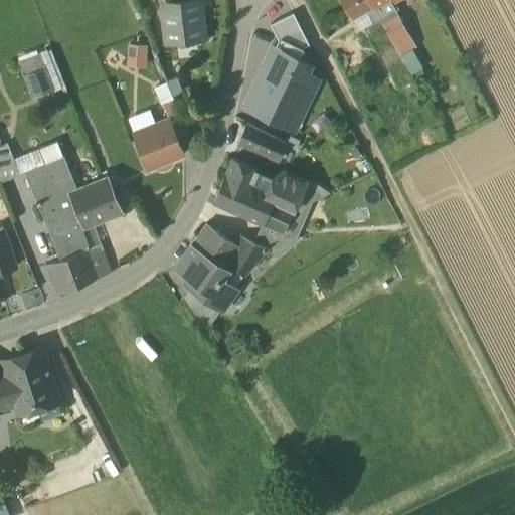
[(198,0),(158,5),(163,44),(206,39),(200,0),(198,0)]
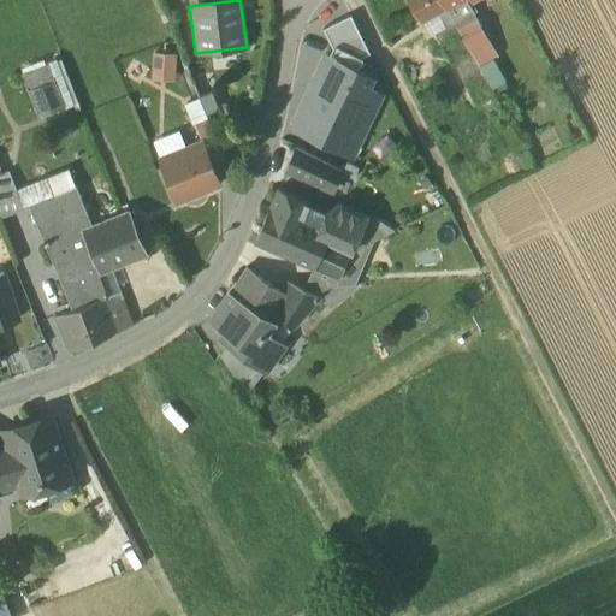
[(409,0),(421,19),(437,11),(445,6),(440,0),(409,0)]
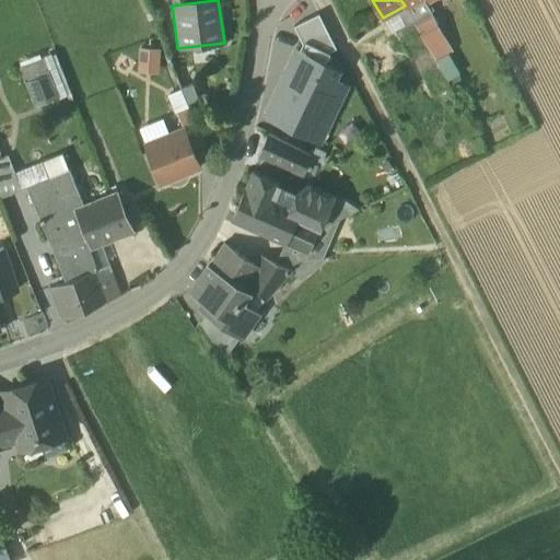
[(415,0),(405,6),(413,21),(430,11),(428,7),(429,7),(426,1),(428,0),(415,0)]
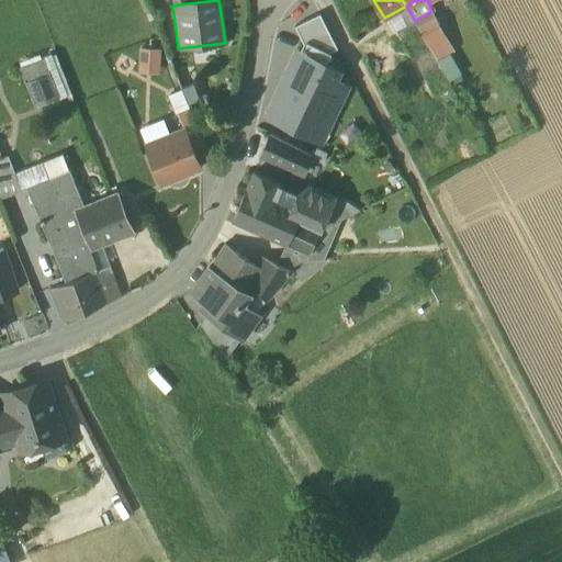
[(406,6),(398,10),(407,25),(415,21),(406,6)]
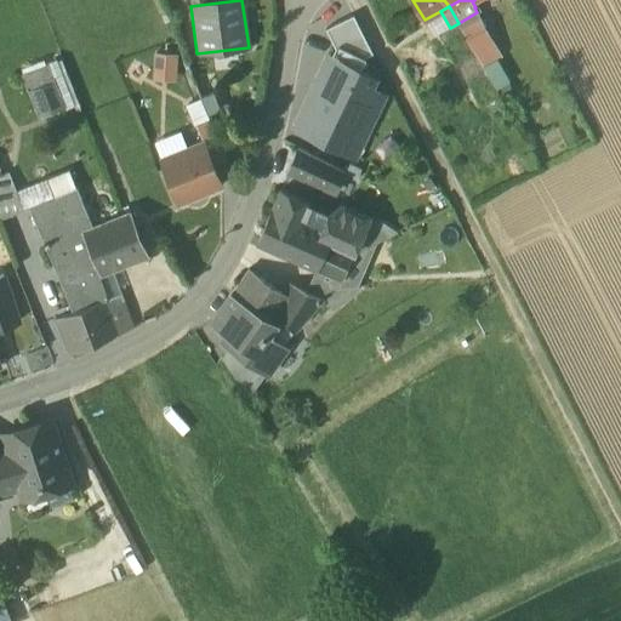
[(439,34),(450,28),(440,11),(425,20),(433,35),(439,34)]
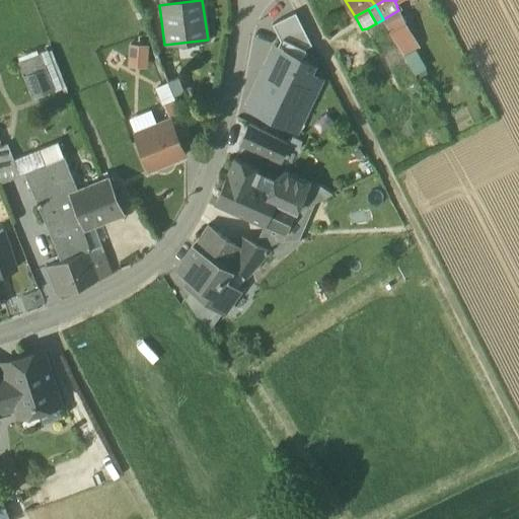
[(404,22),(398,10),(383,19),(389,30),(403,23),(404,22)]
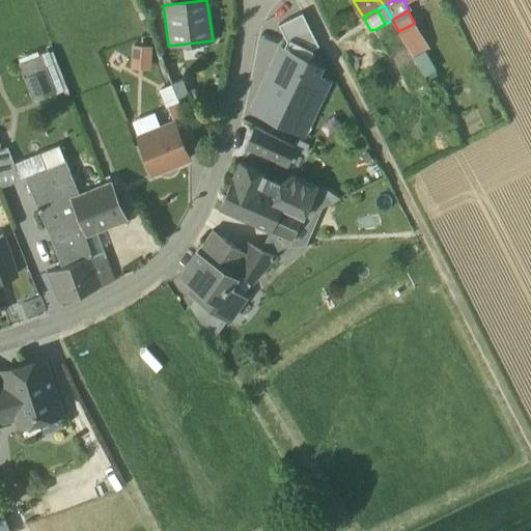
[(286,43),(283,49),(307,60),(312,49),(318,47),(302,12),(278,25),(286,43)]
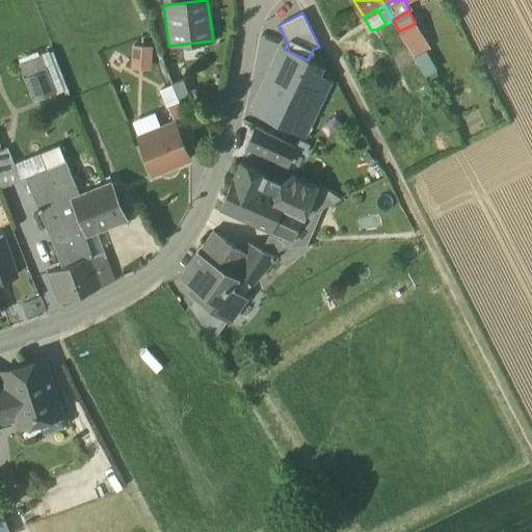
[(382,41),(383,41),(399,31),(393,20),(386,24),(376,29),(382,41)]
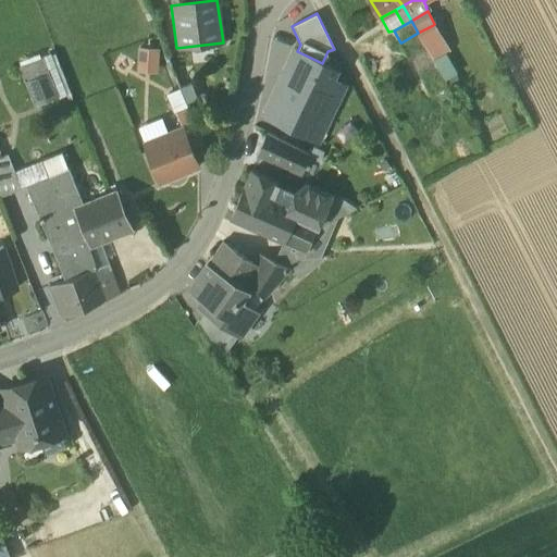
[(418,33),(424,44),(438,36),(433,25),(418,33)]
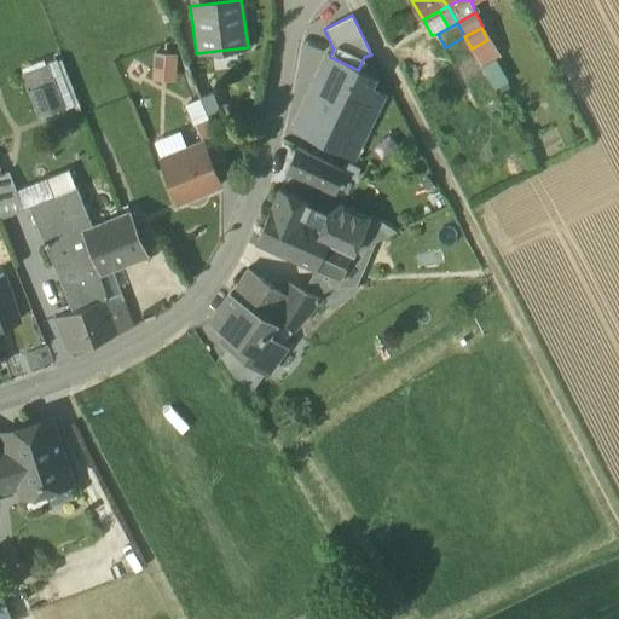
[(446,47),(452,58),(472,48),(464,36),(446,47)]
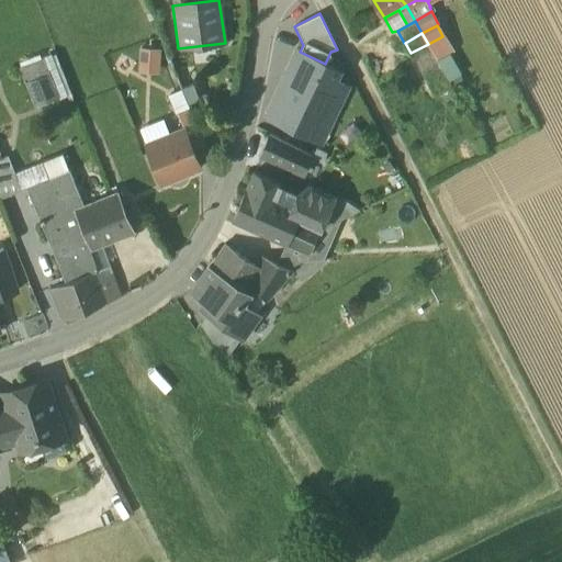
[(438,62),(428,44),(411,53),(422,71),(438,62)]
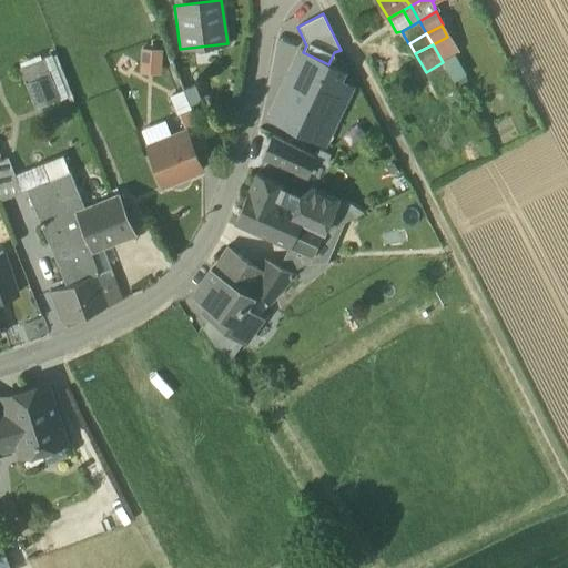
[(161,77),(162,51),(140,50),(139,75),(161,77)]
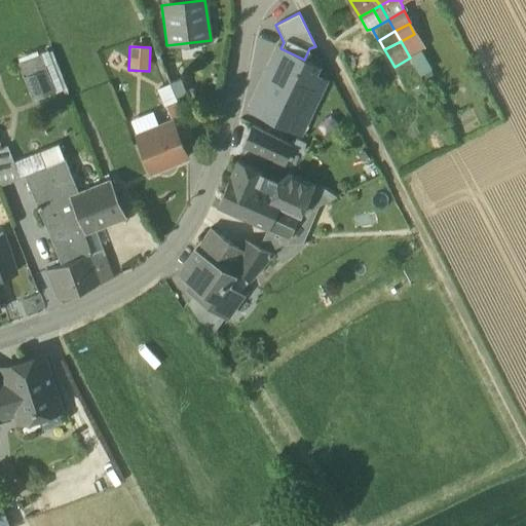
[(280,48),(278,47),(264,77),(272,81),(258,113),(288,126),(302,96),(314,101),(325,81),(312,75),(316,66),(304,60),(280,48)]
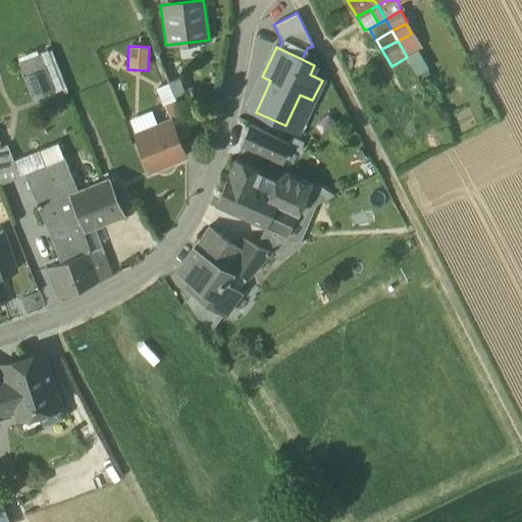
[(416,48),(407,53),(417,71),(426,66),(416,48)]
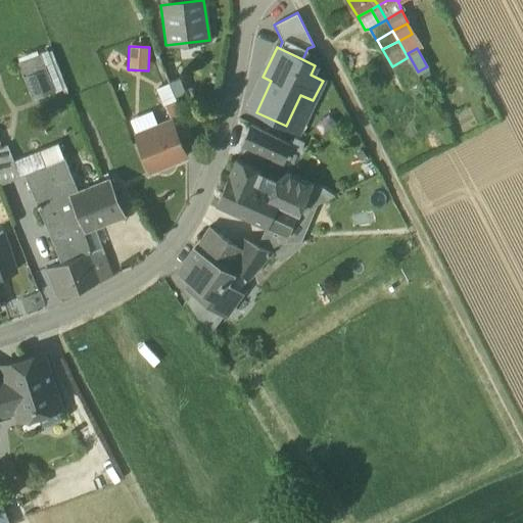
[(48,50),(40,53),(46,68),(54,91),(62,88),(48,50)]
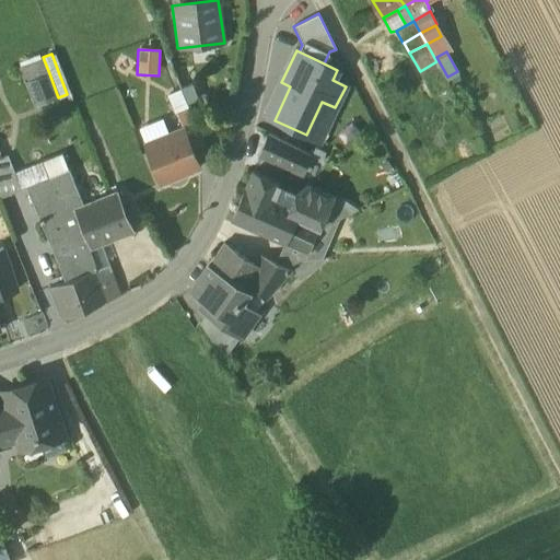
[(19,67),(25,83),(49,73),(43,57),(19,67)]
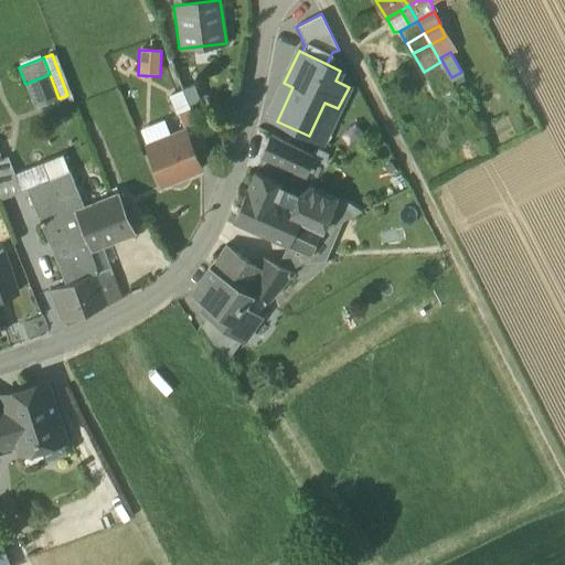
[(424,72),(437,94),(454,85),(440,62),(424,72)]
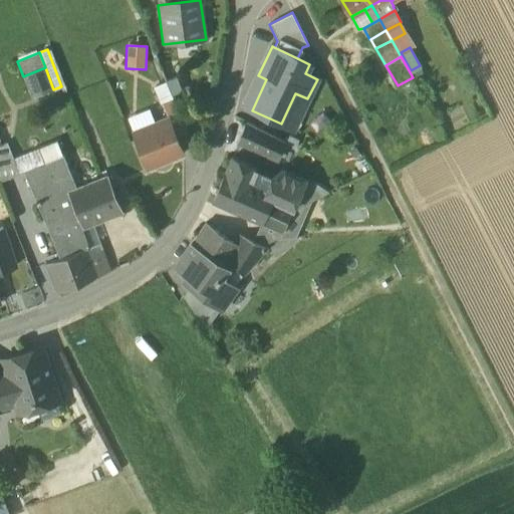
[(53,89),(45,67),(23,76),(31,98),(53,89)]
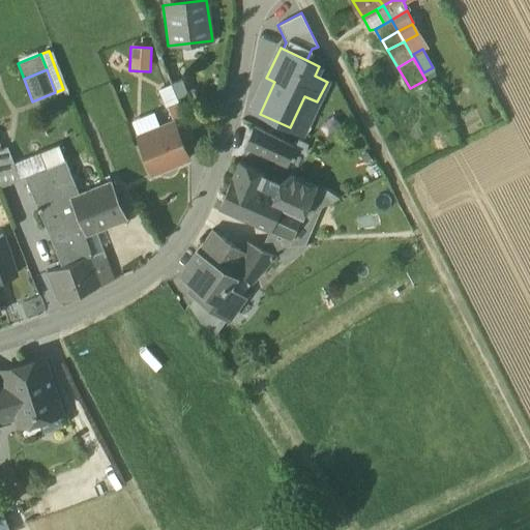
[(252,110),(260,114),(274,82),(266,78),(252,110)]
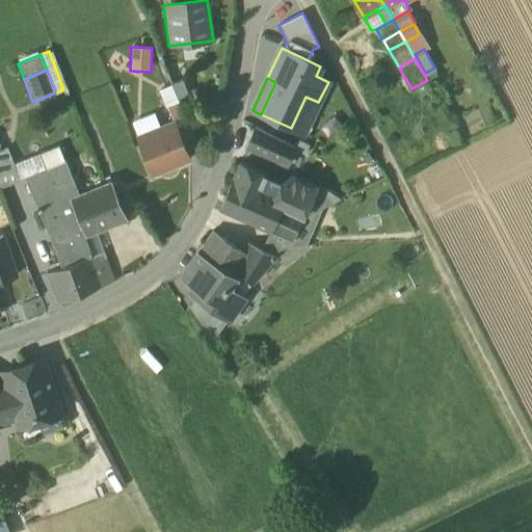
[(173,87),(178,101),(188,96),(182,83),(173,87)]
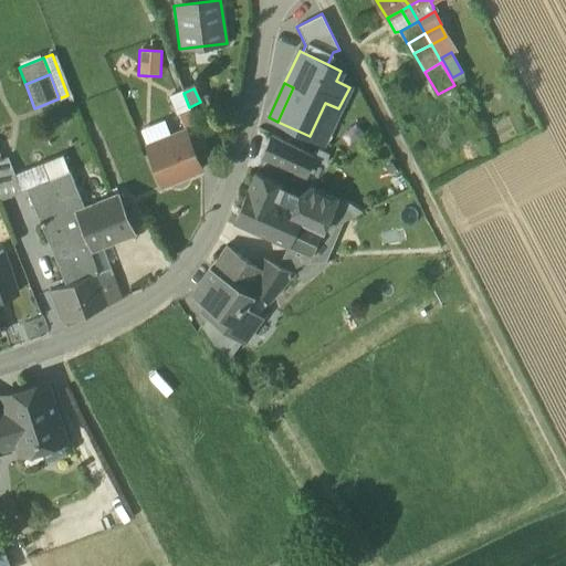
[(178,115),(190,109),(189,107),(184,93),(182,91),(168,96),(176,115),(178,115)]
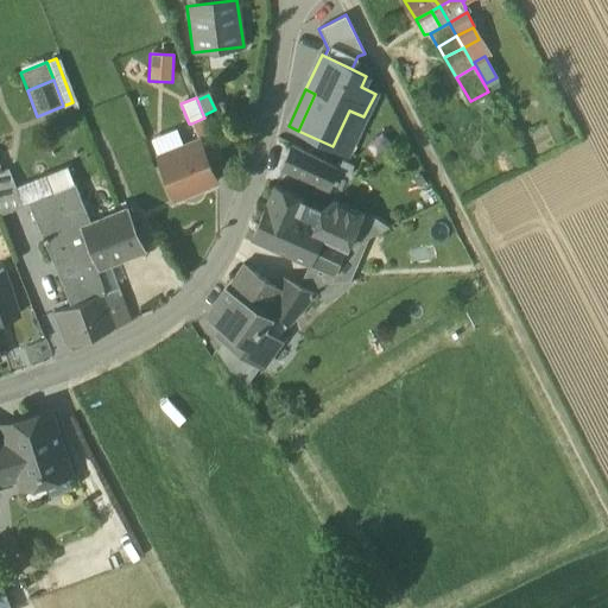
[(349,111),(333,146),(347,153),(363,116),(349,111)]
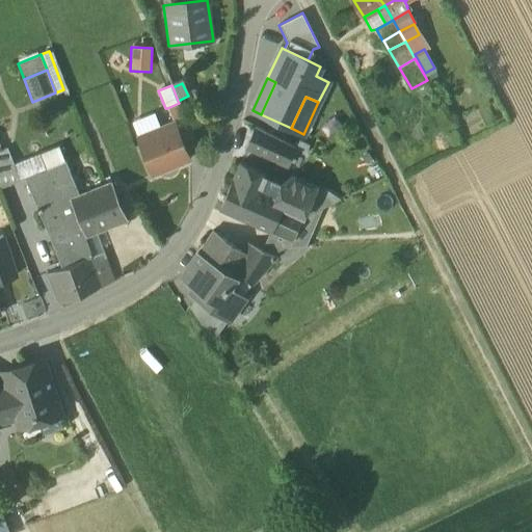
[(175,123),(182,141),(193,137),(179,103),(167,108),(174,123),(175,123)]
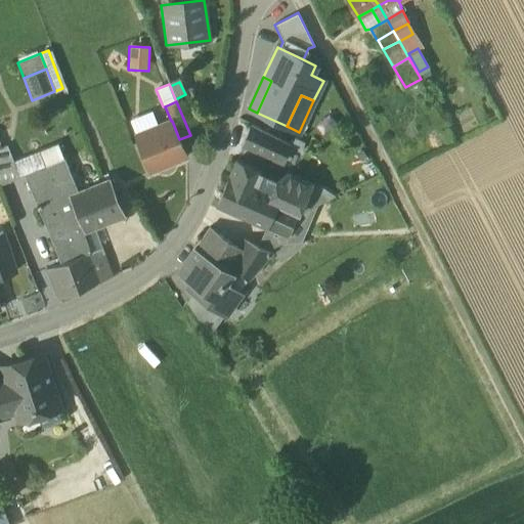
[(130,121),(136,136),(150,130),(159,126),(153,112),(130,121)]
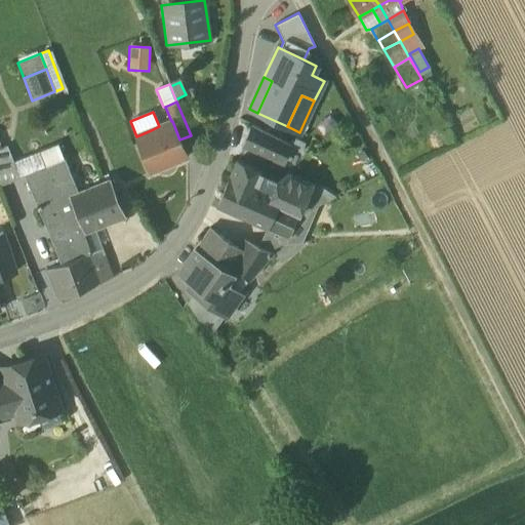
[(137,142),(151,172),(187,157),(179,139),(172,121),(171,121),(159,126),(151,130),(151,136),(137,142)]
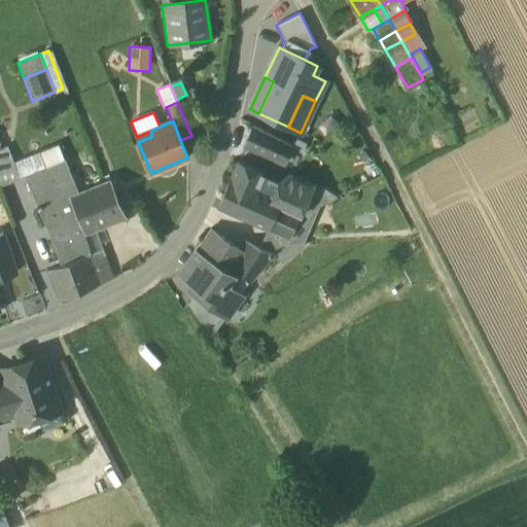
[(244,147),(273,160),(282,141),(254,127),(244,147)]
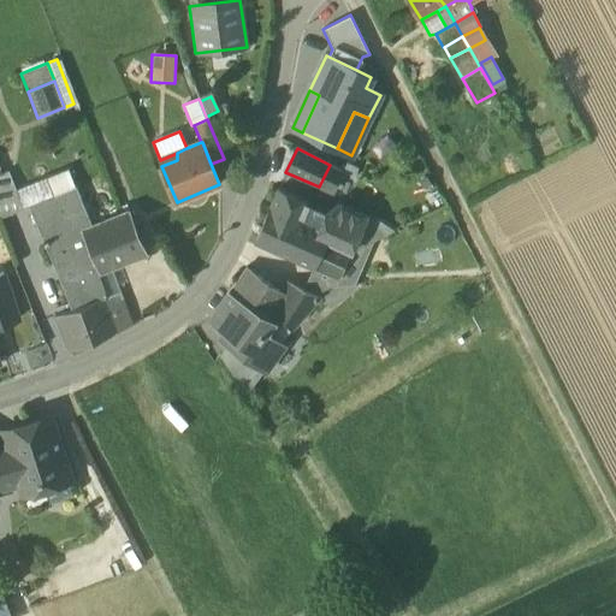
[(177,160),(177,153),(160,160),(161,166),(177,160)]
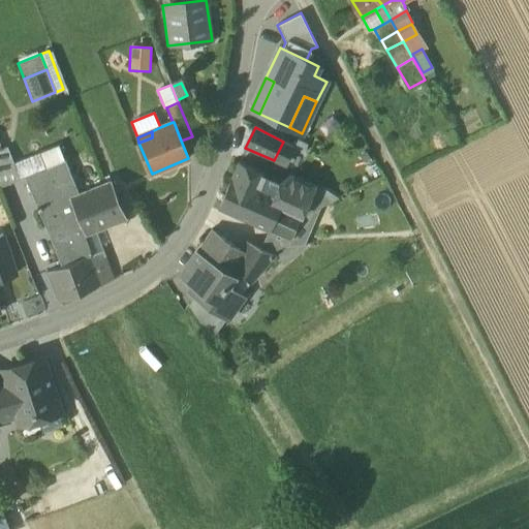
[(293,147),(283,142),(274,160),(285,165),(293,147)]
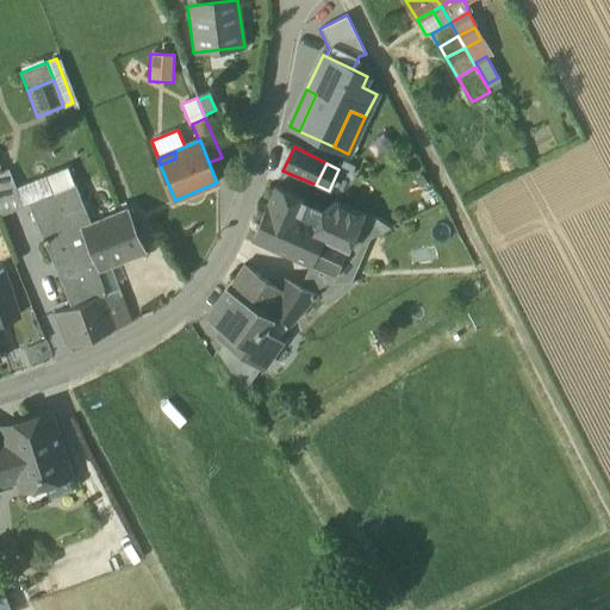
[(68,167),(45,176),(54,194),(75,186),(68,167)]
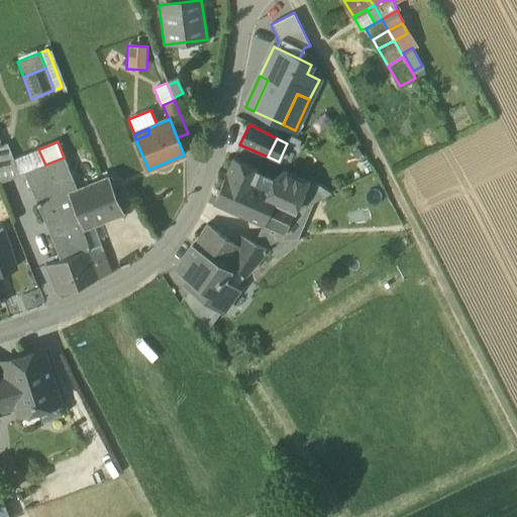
[(0,183),(21,175),(14,159),(7,143),(2,145),(0,146),(0,183)]
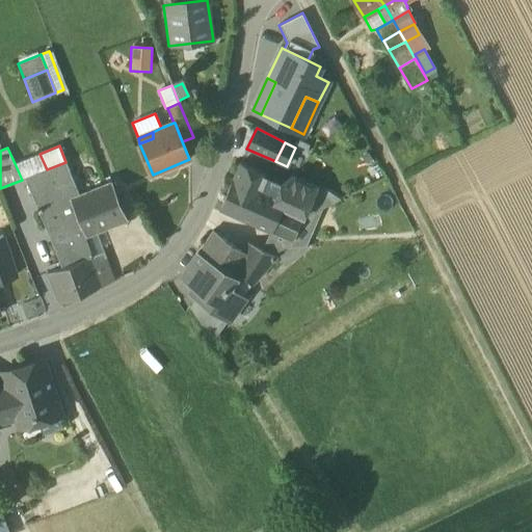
[(26,178),(47,169),(40,154),(15,163),(22,180),(26,178)]
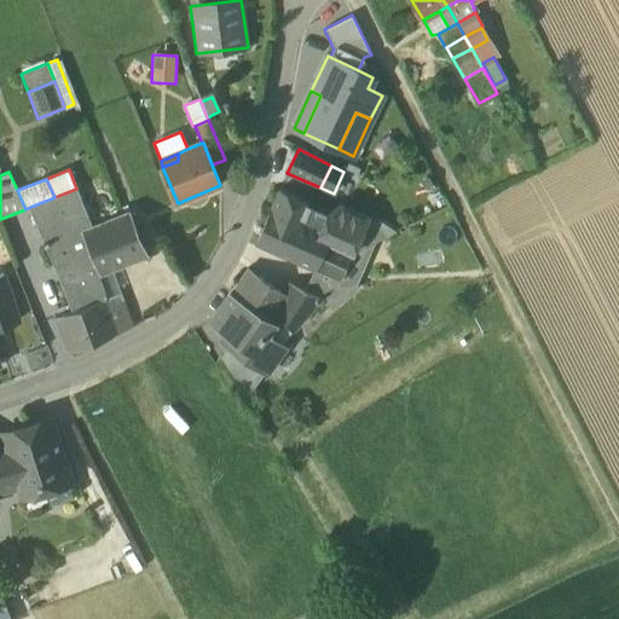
[(98,275),(99,275),(81,231),(93,226),(77,189),(76,189),(55,197),(30,207),(73,313),(108,300),(98,275)]
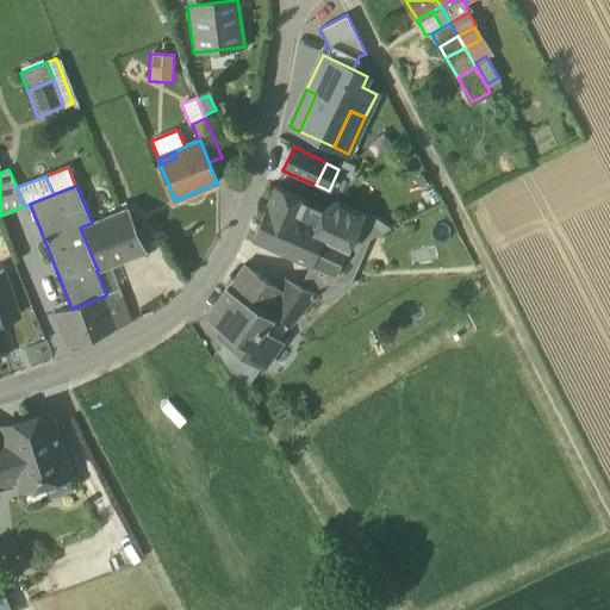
[(275,188),(268,205),(304,221),(312,204),(275,188)]
